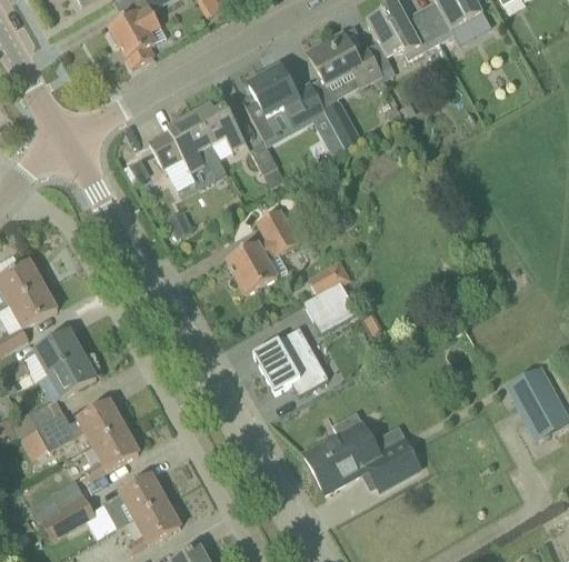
[(201,0),(205,16),(221,11),(218,0),(201,0)]
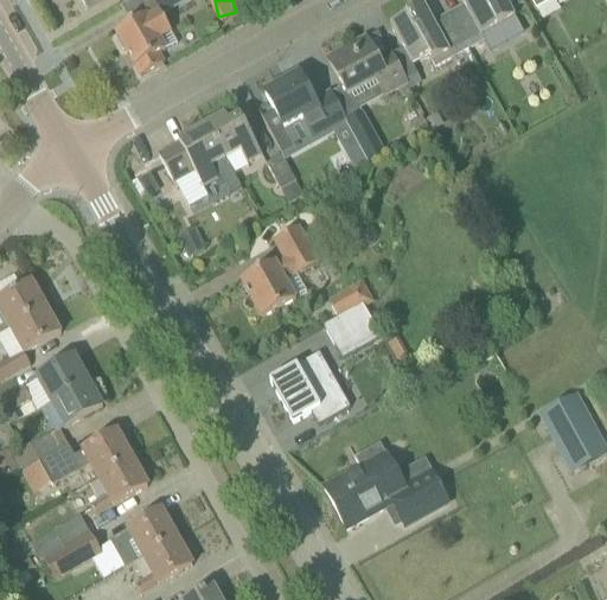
[(464,0),(468,8),(453,17),(467,44),(485,34),(484,33),(517,16),(508,0),(464,0)]
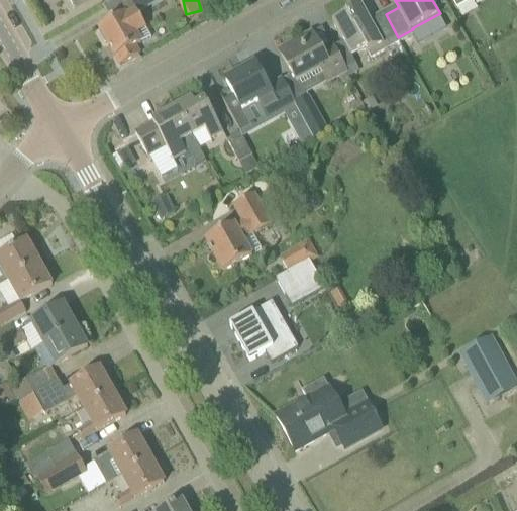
[(371,53),(398,37),(386,14),(373,21),(362,2),(332,18),(352,55),(368,46),(371,53)]
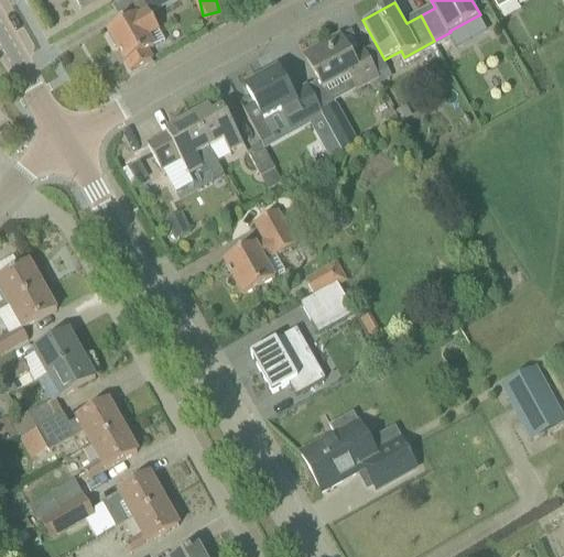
[(134,11),(108,26),(110,30),(108,32),(114,43),(117,41),(131,67),(152,55),(147,46),(165,36),(149,8),(137,14),(134,11)]
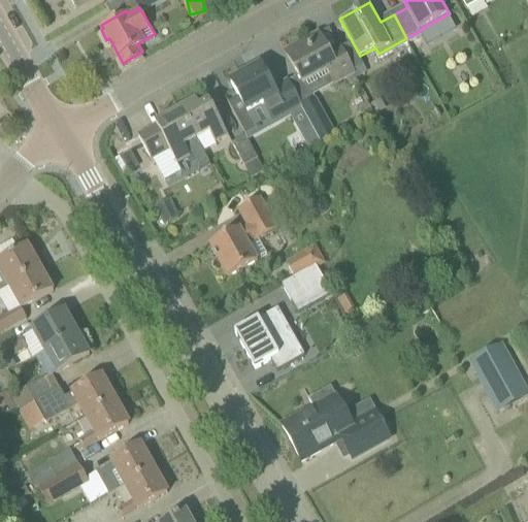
[(318,30),(285,47),(295,66),(299,72),(288,78),(292,85),(300,101),(306,98),(316,93),(306,77),(328,65),(335,78),(353,69),(349,60),(338,42),(328,49),(318,30)]
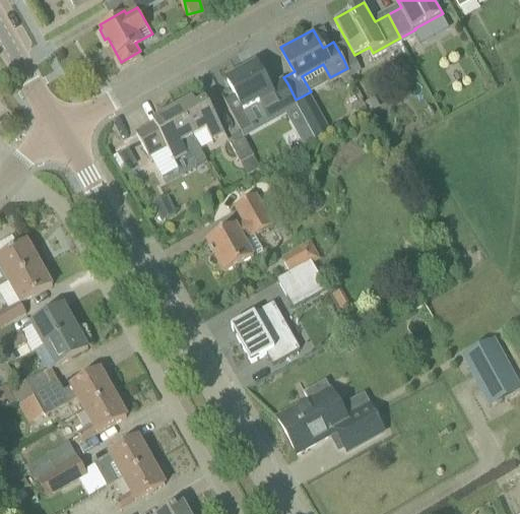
[(296,100),(287,83),(282,76),(268,84),(256,61),(228,77),(236,92),(225,99),(234,113),(260,98),(269,114),(296,100)]
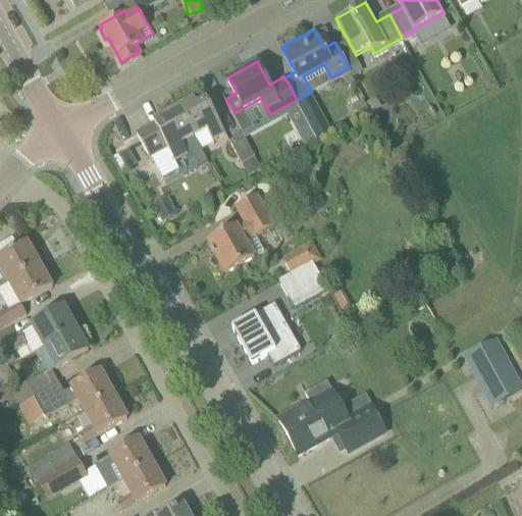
[(194,96),(178,105),(195,134),(208,126),(214,137),(225,131),(208,98),(198,104),(194,96)]
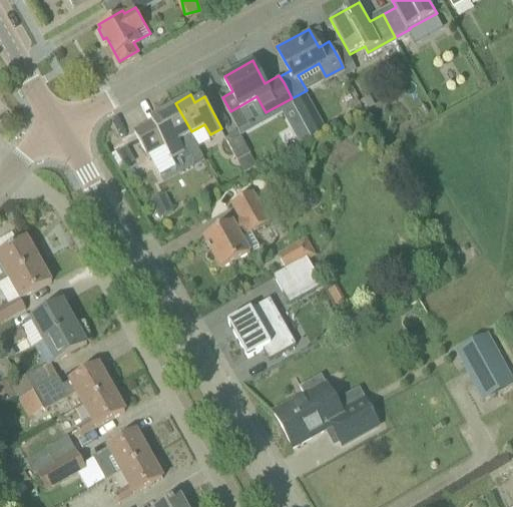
[(325,128),(307,94),(293,101),(306,124),(312,135),(325,128)]
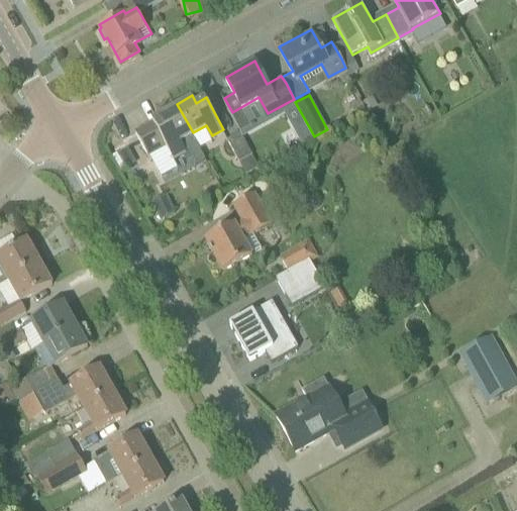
[(360,97),(350,103),(356,113),(367,108),(360,97)]
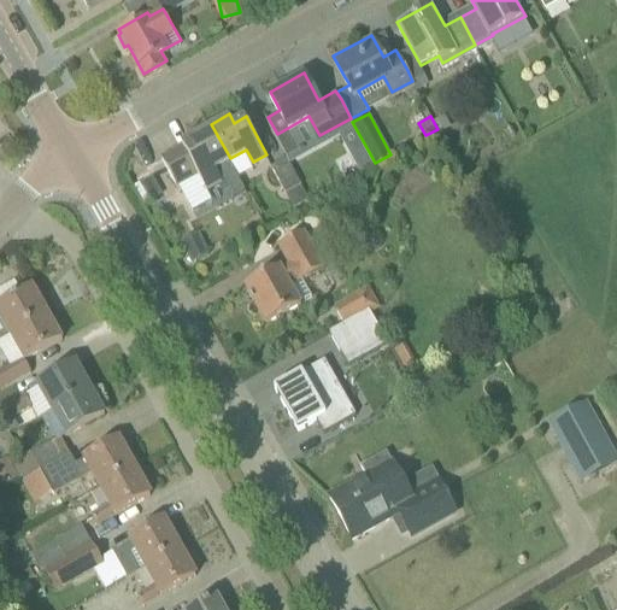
[(162,154),(177,183),(199,171),(207,187),(236,170),(229,158),(230,158),(211,124),(192,134),(193,136),(162,154)]
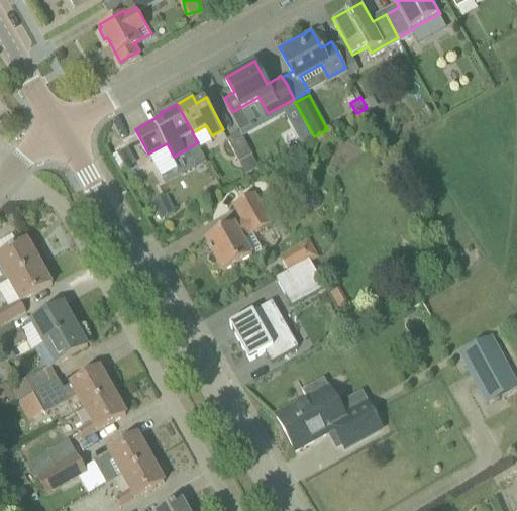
[(240,159),(253,151),(241,128),(227,136),(240,159)]
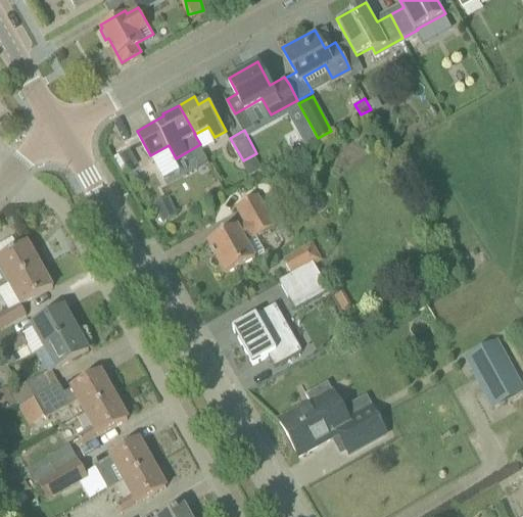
[(129,146),(119,152),(123,161),(134,155),(129,146)]
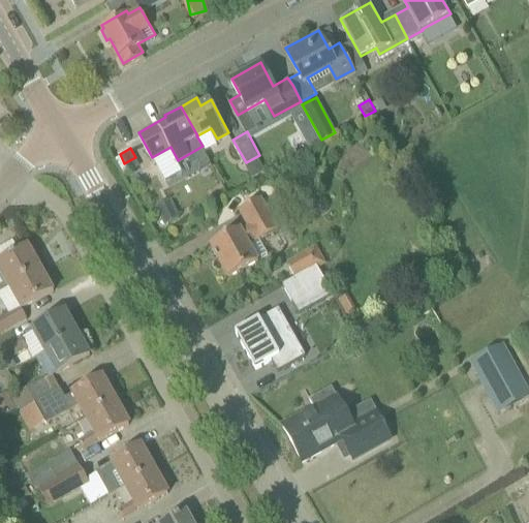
[(228,274),(246,264),(259,257),(268,252),(258,235),(279,223),(262,193),(242,205),(250,221),(242,225),(241,224),(210,242),(228,274)]
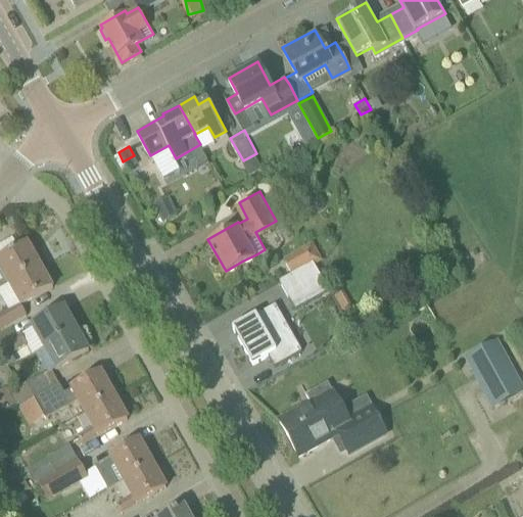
[(169,192),(152,200),(162,219),(178,210),(169,192)]
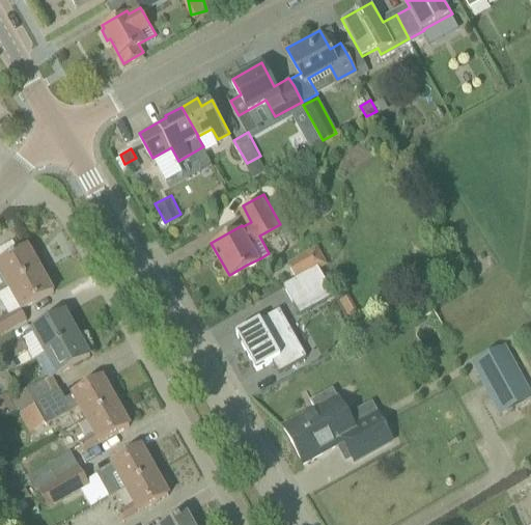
[(318,261),(320,266),(328,263),(316,243),(287,258),(296,274),(317,261),(318,261)]
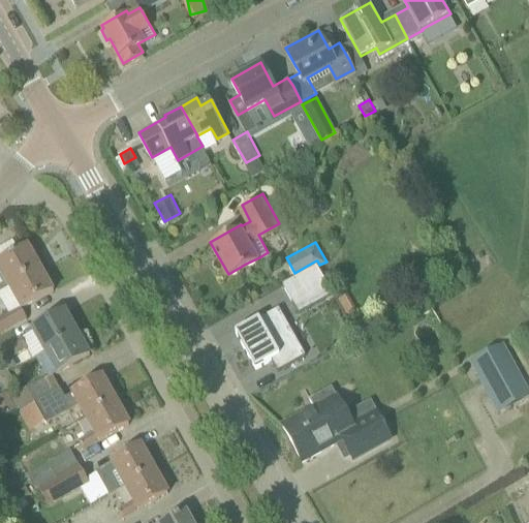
[(0,288),(7,284),(41,266),(29,243),(0,258),(0,288)]
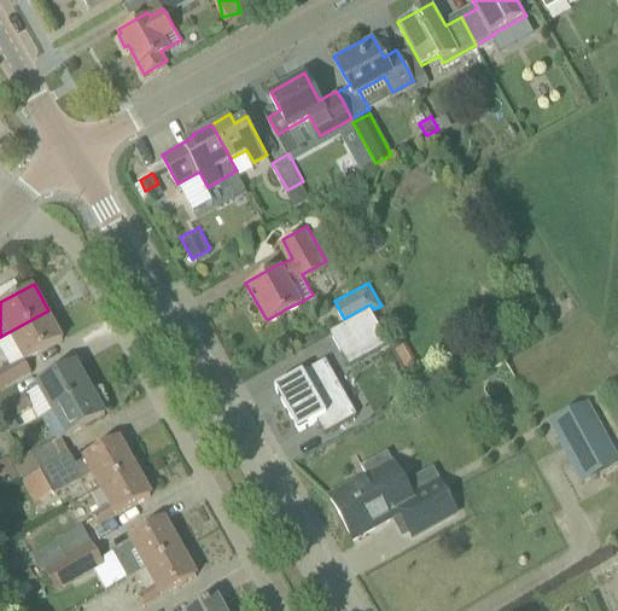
[(344,319),(331,326),(348,360),(388,339),(369,304),(344,319)]
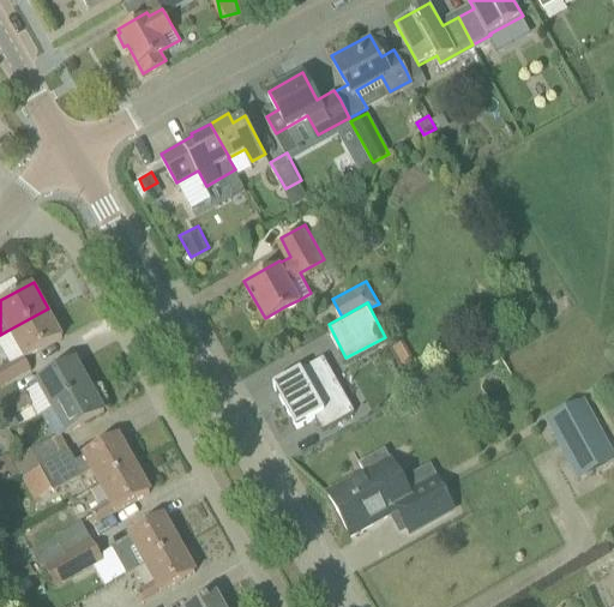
[(48,308),(8,330),(23,354),(23,355),(41,346),(62,334),(48,308)]
